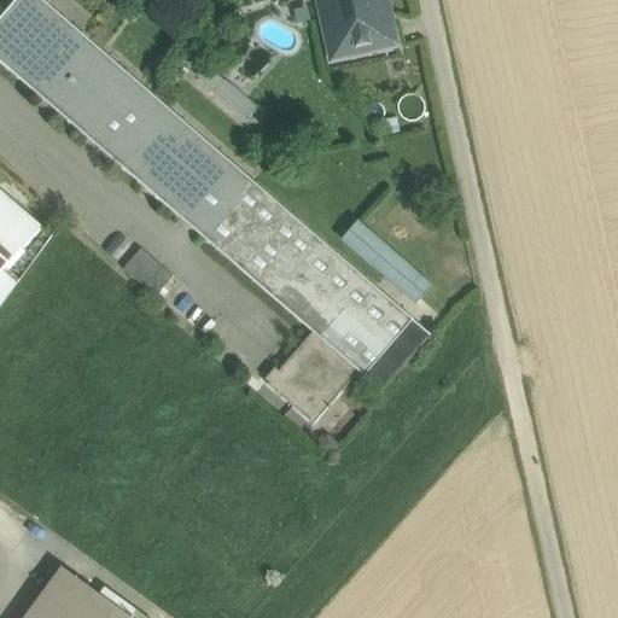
[(413,321),(41,0),(17,0),(6,13),(0,19),(0,62),(313,333),(360,373),(365,377),(413,321)]
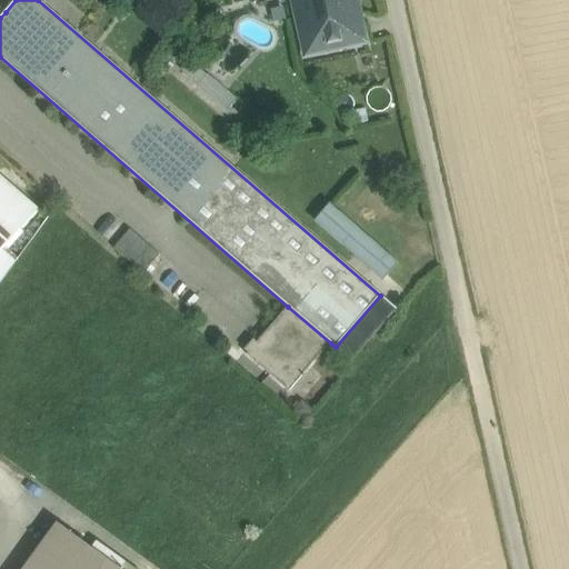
[(295,0),(307,53),(363,41),(353,0),(295,0)]
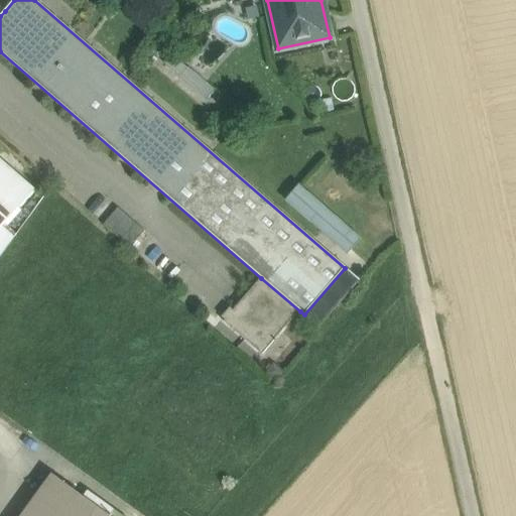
[(219,96),(157,42),(144,57),(206,111),(219,96)]
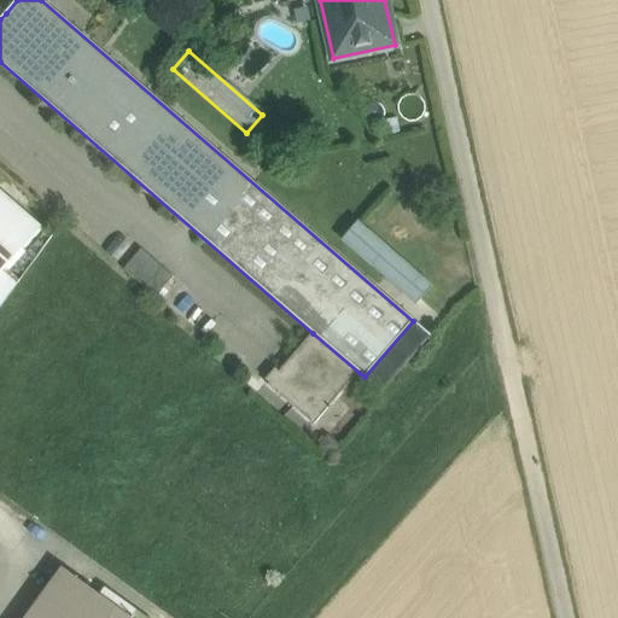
[(41,228),(0,192),(0,275),(3,274),(41,228)]
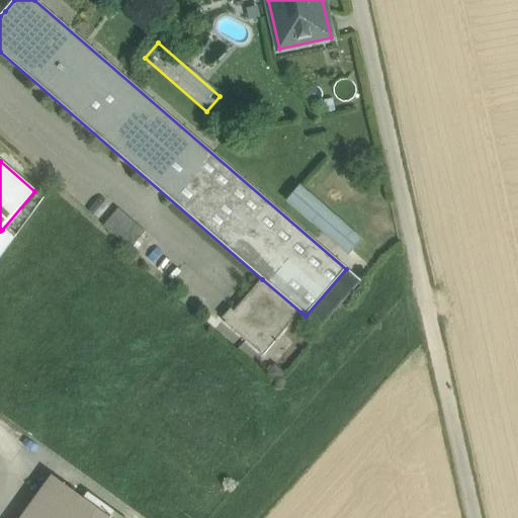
[(344,256),(359,239),(296,184),(282,200),(344,256)]
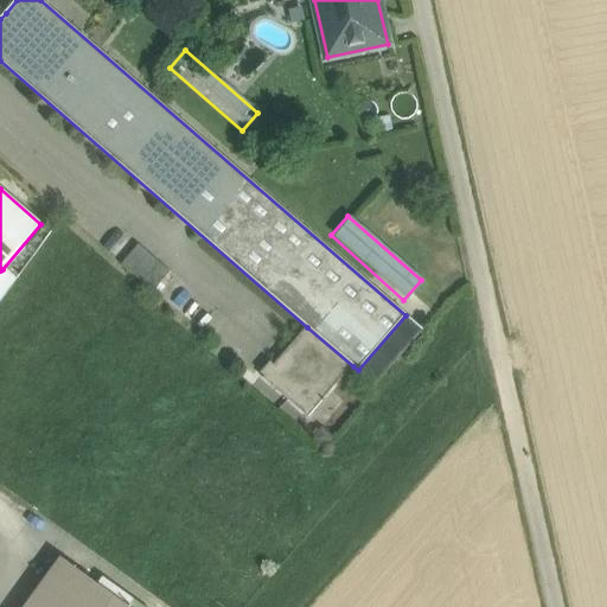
[(170,272),(139,244),(121,264),(152,292),(170,272)]
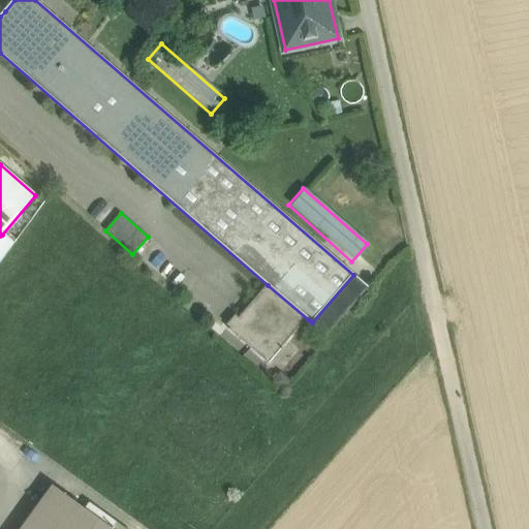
[(2,235),(0,236),(0,263),(14,245),(2,235)]
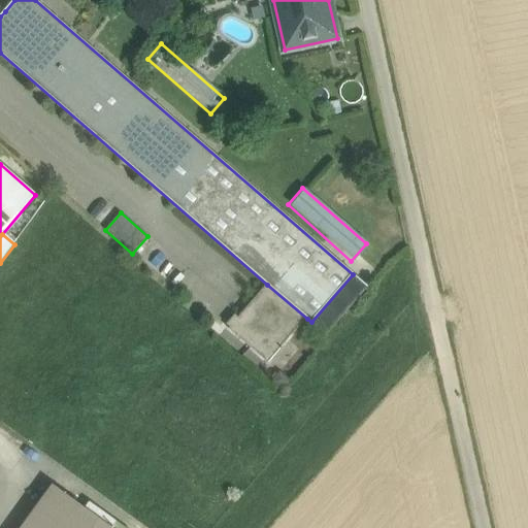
[(307,319),(267,285),(229,330),(268,364),(307,319)]
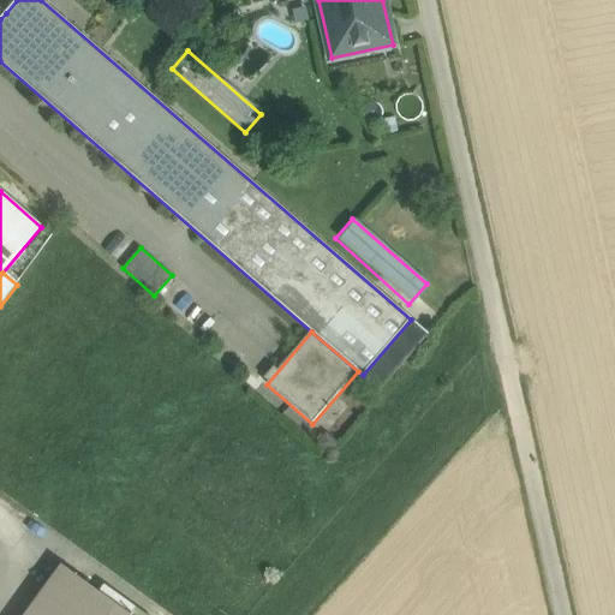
[(129,614),(77,578),(49,614),(129,614)]
